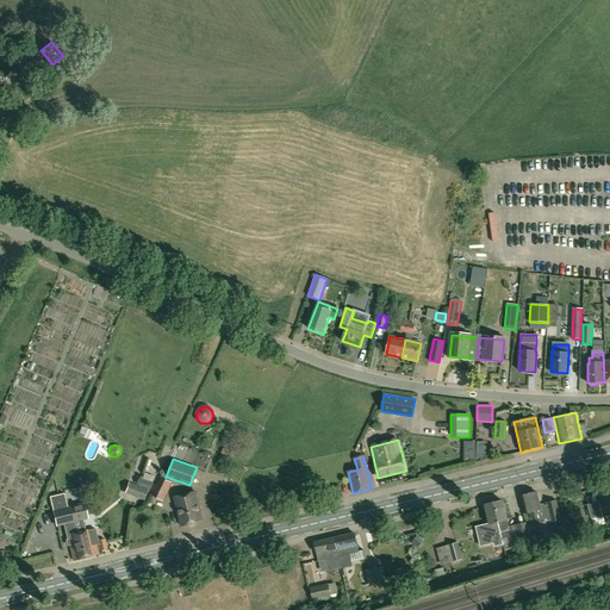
[(161,478),(151,497),(162,502),(172,483),(163,479),(166,474),(163,472),(161,478)]
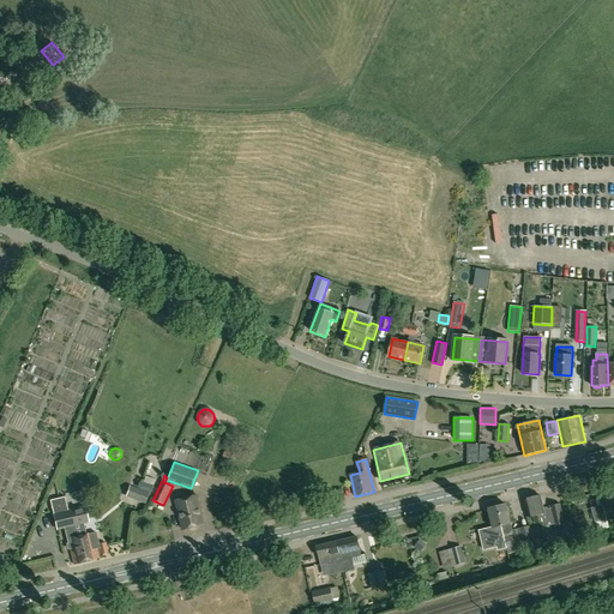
[(154,486),(140,481),(138,488),(151,493),(154,486)]
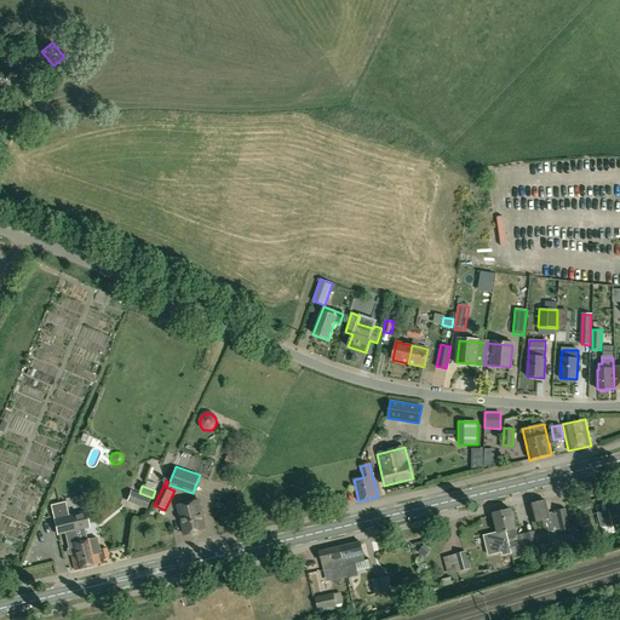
[(131,491),(127,503),(148,509),(151,498),(131,491)]
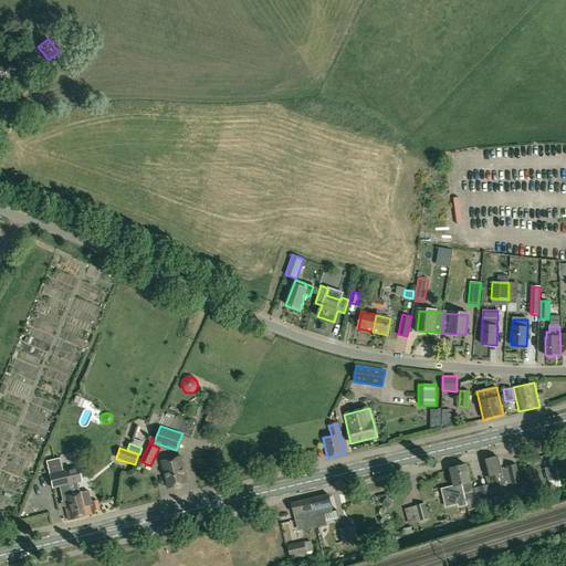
[(188,484),(181,457),(161,462),(168,489),(188,484)]
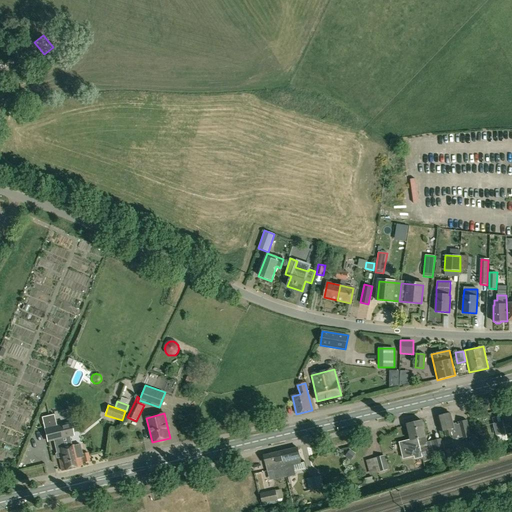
[(451,414),(438,417),(441,431),(445,431),(446,437),(451,435),(452,435),(453,436),(461,434),(459,425),(457,425),(456,424),(453,424),(451,414)]
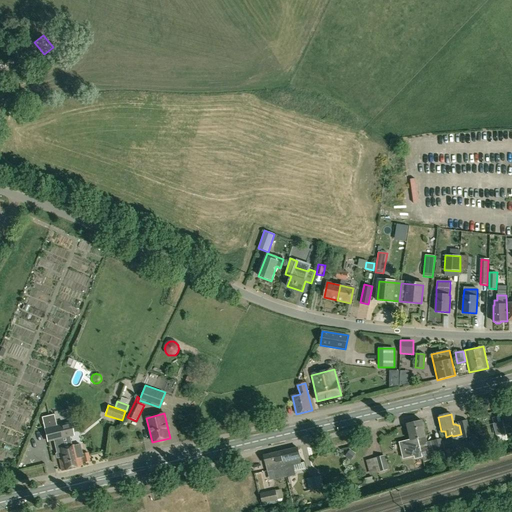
[(61,438),(73,435),(70,423),(56,427),(53,415),(41,418),(48,441),(55,439),(61,438)]
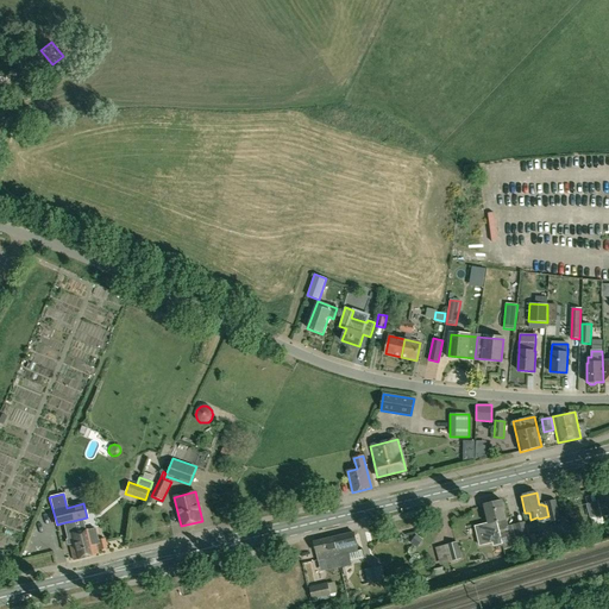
[(608,497),(597,501),(602,516),(608,514),(608,497)]
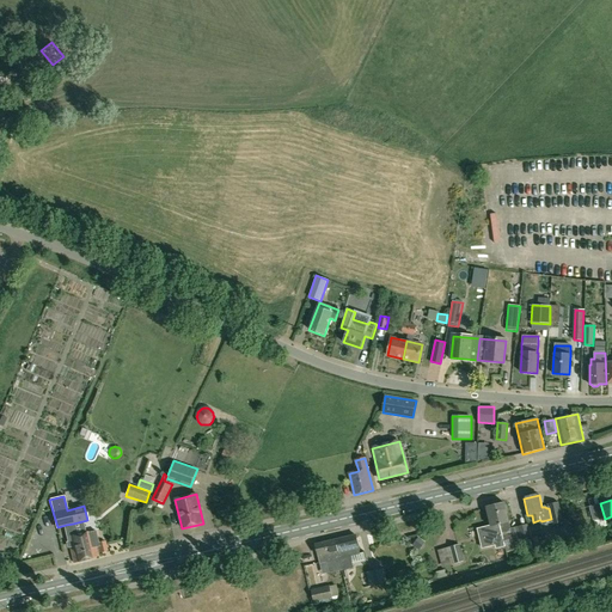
[(558,502),(548,505),(549,508),(551,519),(554,525),(563,522),(558,502)]
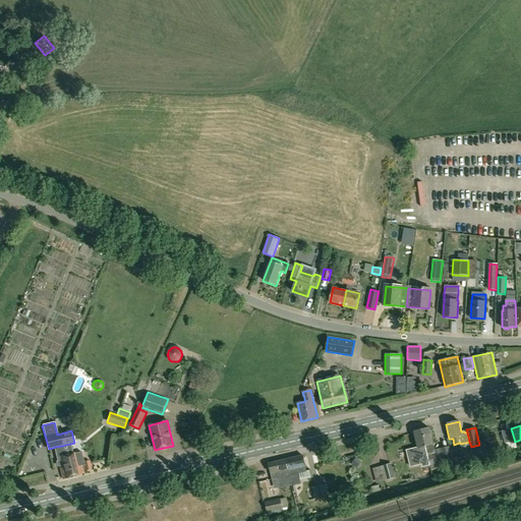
[(422,467),(423,467),(438,463),(435,455),(435,452),(431,437),(432,435),(431,430),(429,429),(429,428),(414,431),(417,448),(407,451),(410,467),(421,464),(422,467)]
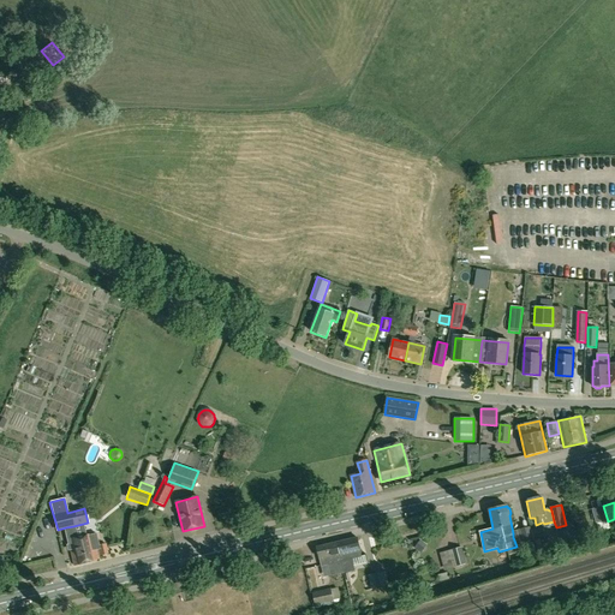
[(95,550),(99,549),(100,555),(107,554),(105,544),(99,545),(96,533),(76,538),(73,526),(66,527),(69,539),(75,566),(97,560),(95,550)]
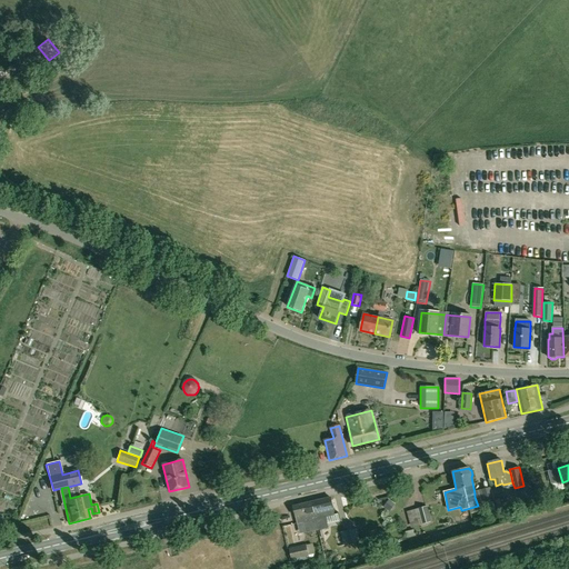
[(481,490),(485,503),(493,501),(490,488),(481,490)]
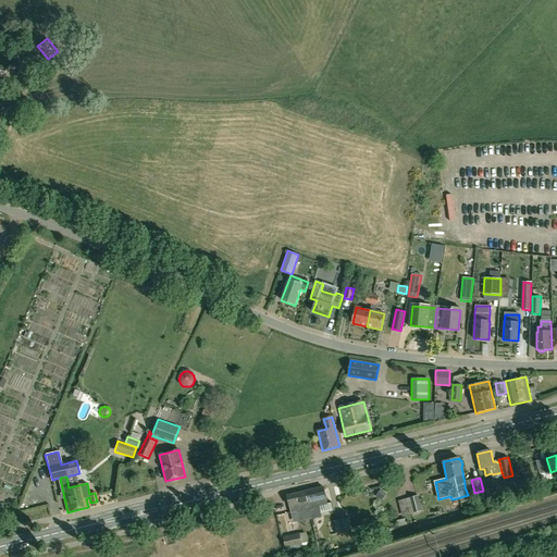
[(494,486),(492,479),(482,481),(483,489),(494,486)]
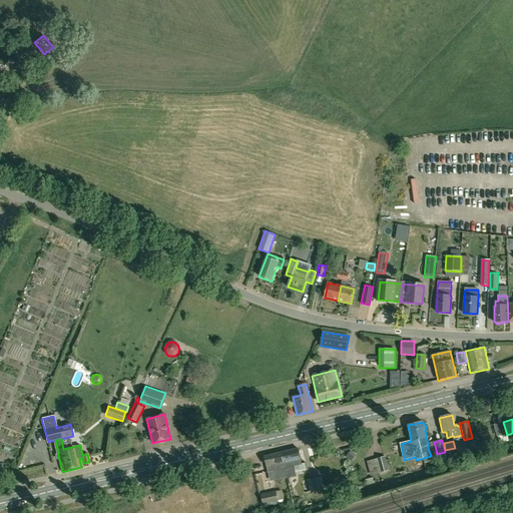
[(281,453),(287,478),(296,476),(294,466),(302,465),(298,449),(281,453)]
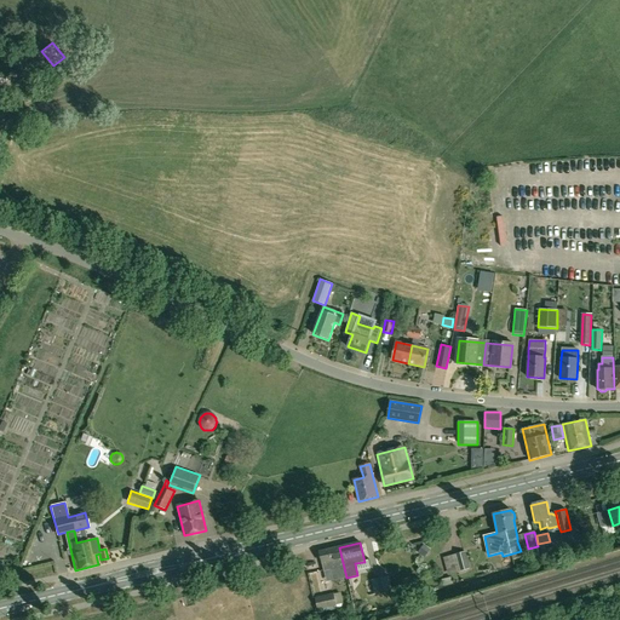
[(333,581),(346,578),(339,547),(320,552),(323,570),(331,569),(333,581)]
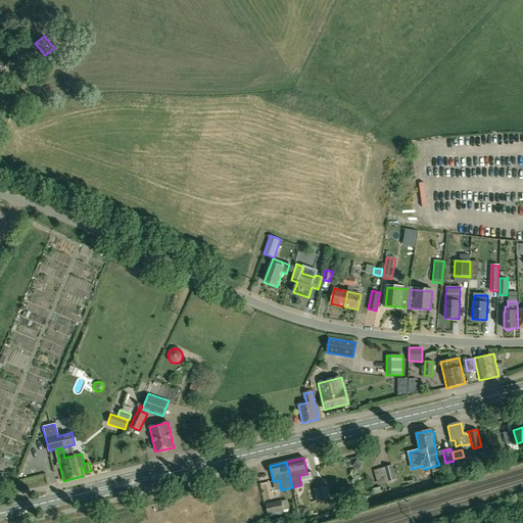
[(388,482),(395,480),(392,466),(384,468),(388,482)]
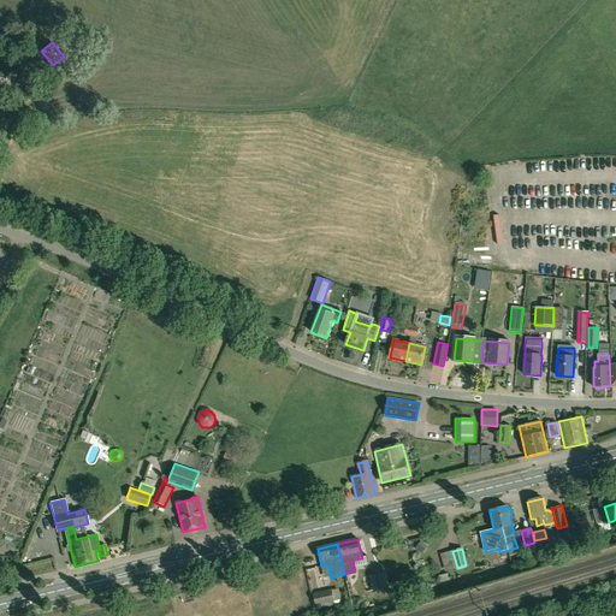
[(379,574),(384,587),(391,585),(386,572),(379,574)]
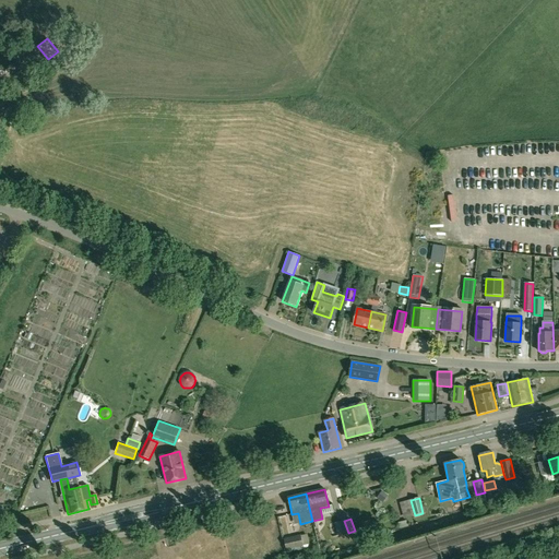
[(334,523),(337,536),(345,534),(343,521),(334,523)]
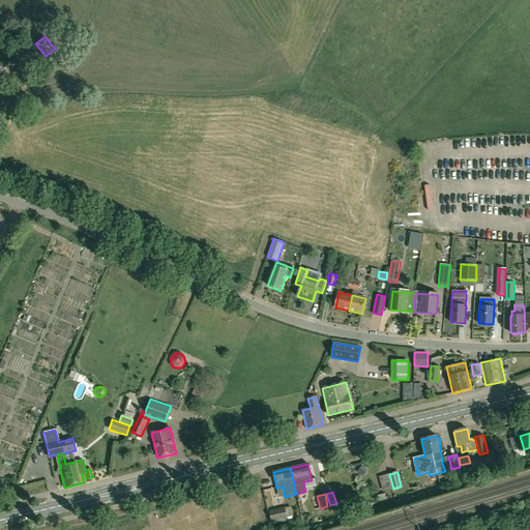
[(285,507),(269,511),(271,522),(288,518),(285,507)]
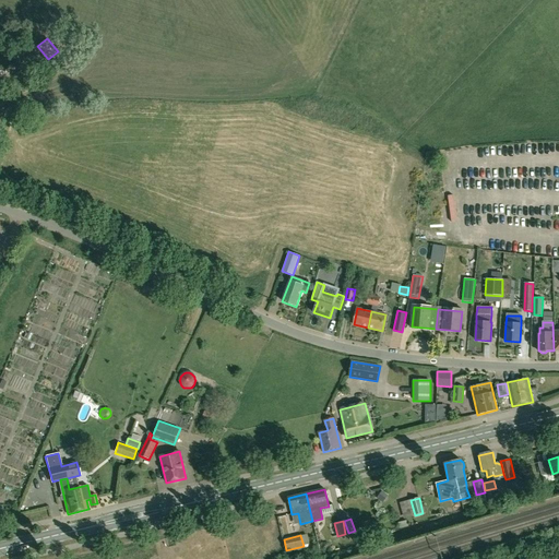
All buildings are outlined.
